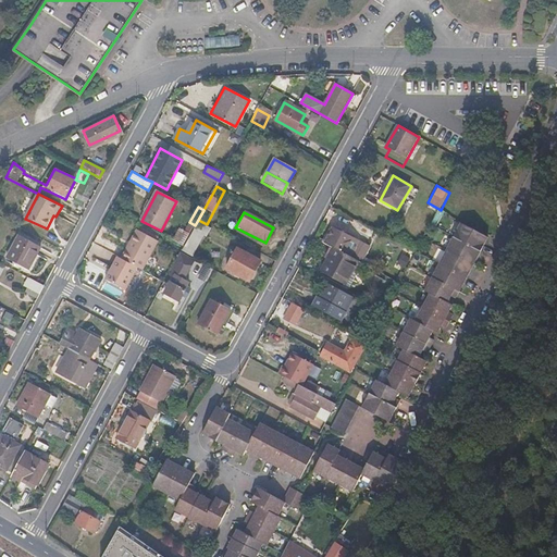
[(223,236),(198,222),(183,251),(193,257),(202,239),(217,248),(223,236)]
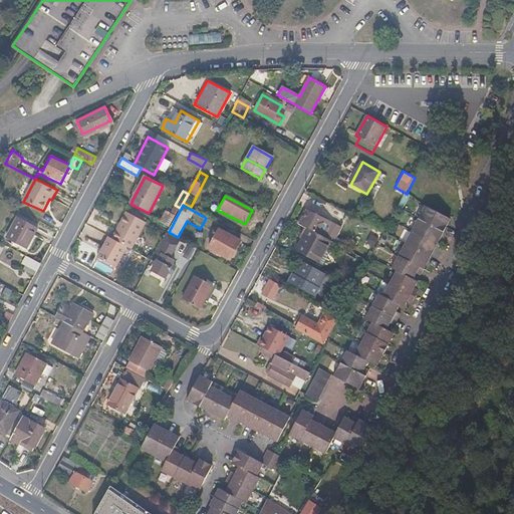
[(450,219),(425,205),(418,218),(443,231),(450,219)]
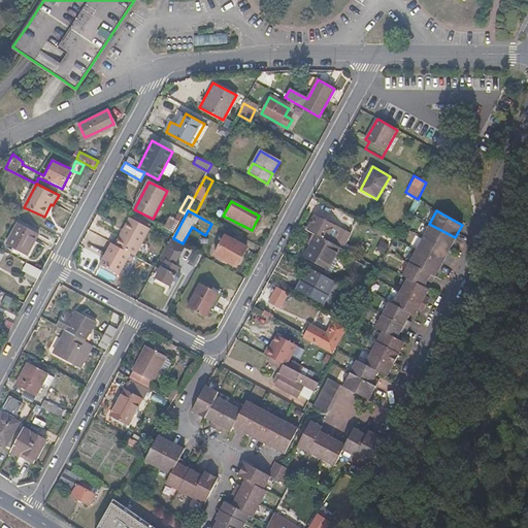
[(351,225),(355,219),(340,211),(337,218),(351,225)]
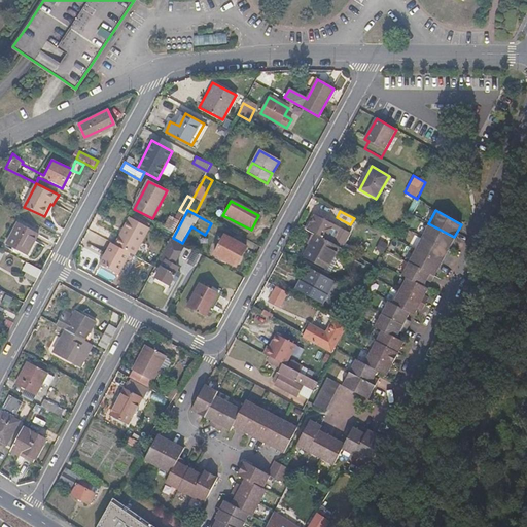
[(317,215),(309,231),(318,236),(340,248),(343,249),(350,234),(317,215)]
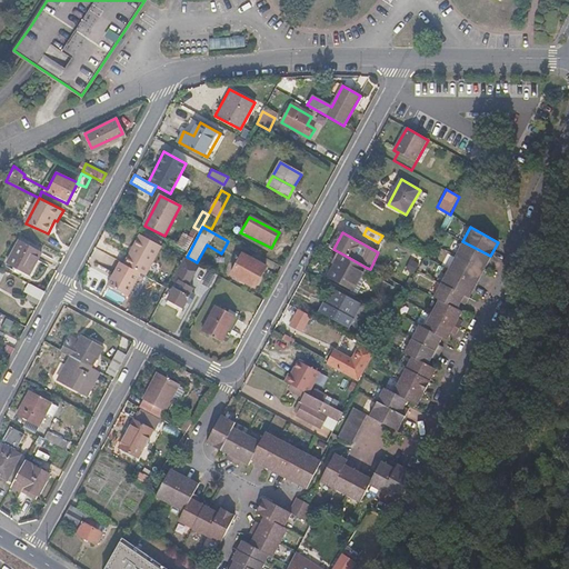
[(178,246),(188,251),(195,238),(185,233),(178,246)]
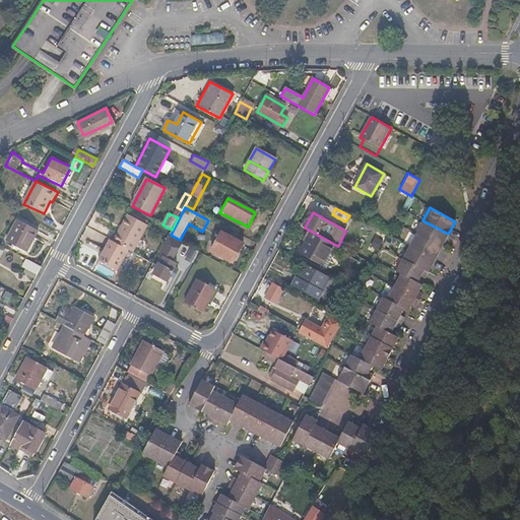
[(114,242),(129,250),(132,252),(146,224),(128,215),(114,242)]
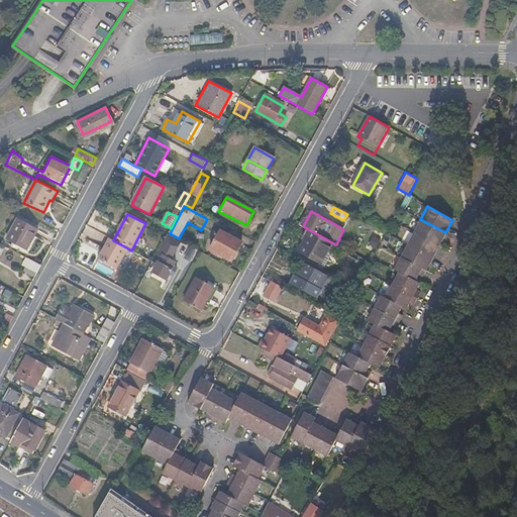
[(8,238),(26,248),(38,228),(19,218),(8,238)]
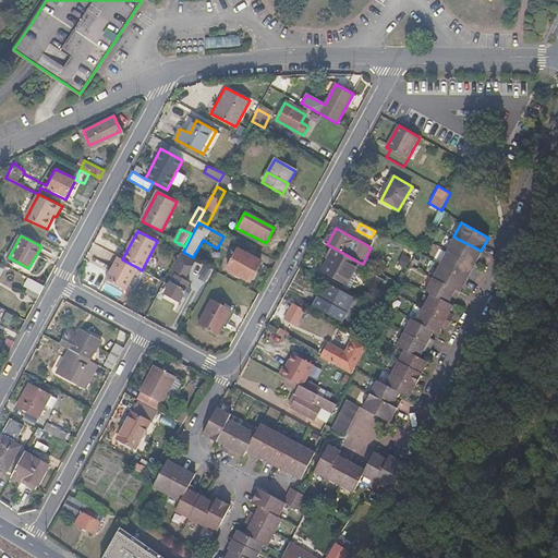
[(481,251),(453,237),(447,249),(474,264),(481,251)]
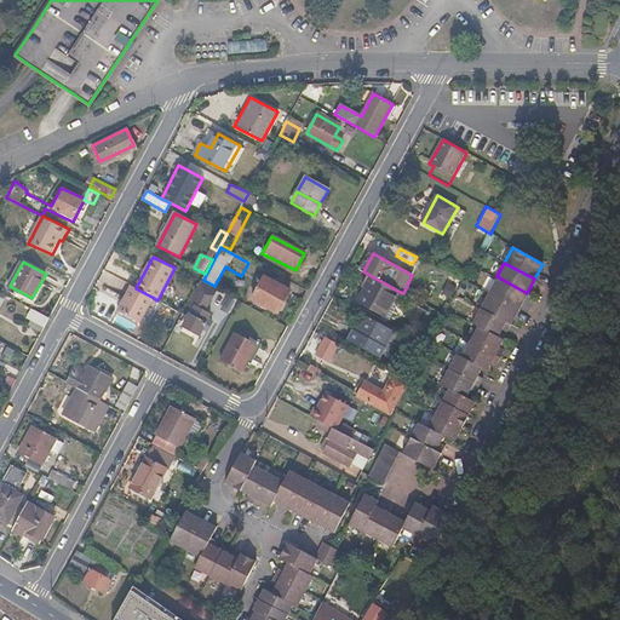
[(527,293),(497,276),(488,291),(520,306),(527,293)]
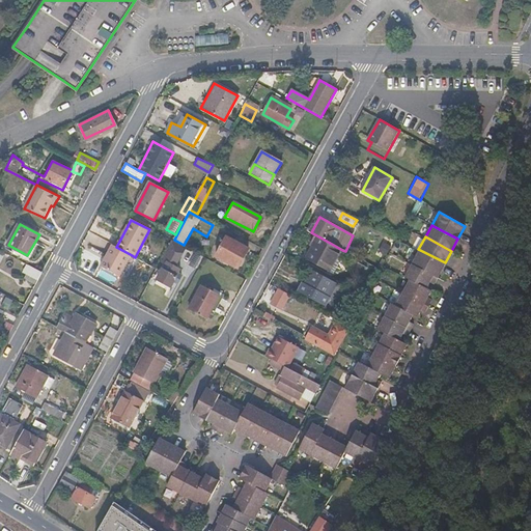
[(331,272),(342,250),(320,238),(308,259),(331,272)]
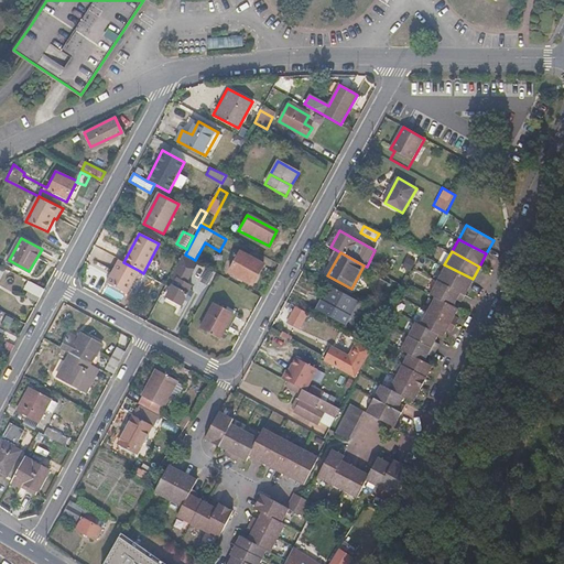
[(229,273),(251,285),(262,266),(239,253),(229,273)]
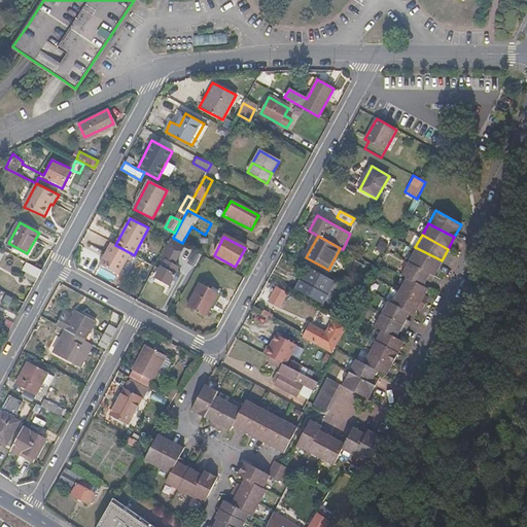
[(171,287),(174,281),(177,277),(175,276),(177,272),(179,269),(174,266),(184,247),(171,239),(160,259),(166,261),(163,269),(161,268),(154,279),(171,287)]
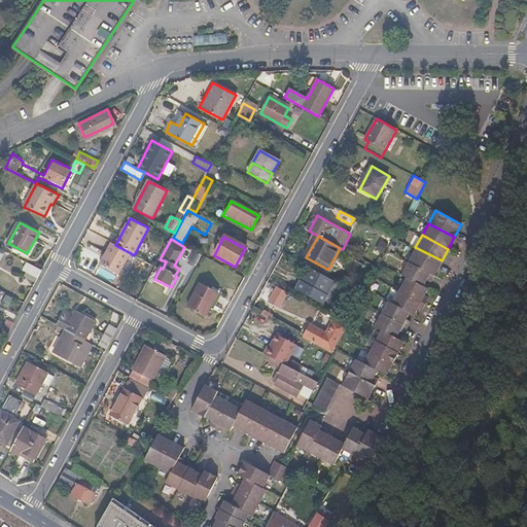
[(119,275),(131,253),(115,245),(112,244),(101,266),(119,275)]
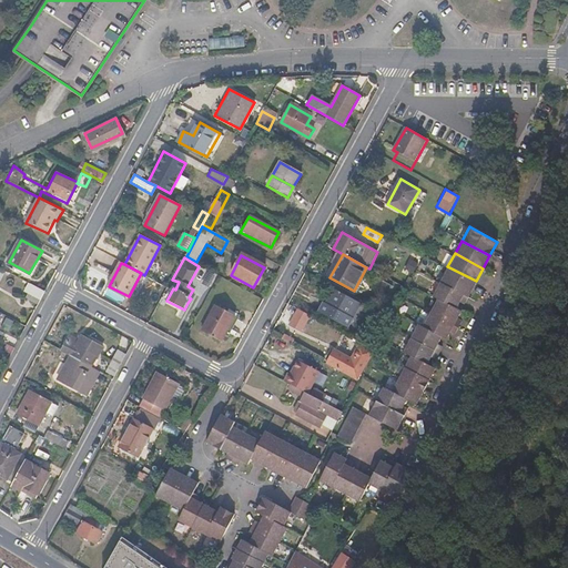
[(408,277),(414,281),(421,266),(416,264),(408,277)]
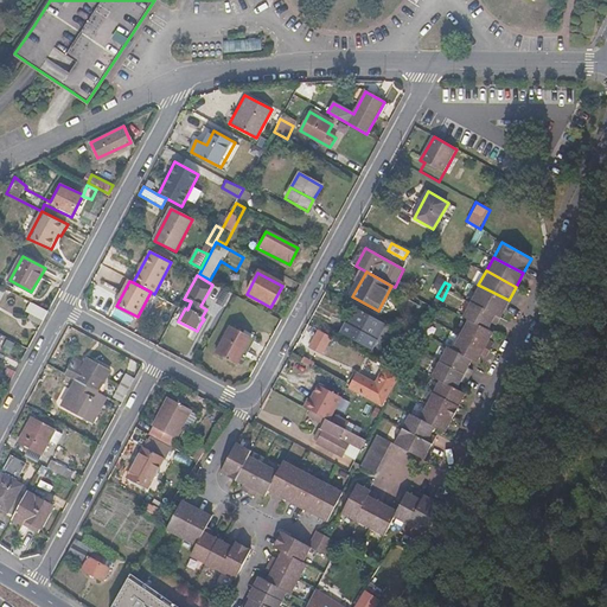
[(509,300),(478,285),(471,299),(500,314),(509,300)]
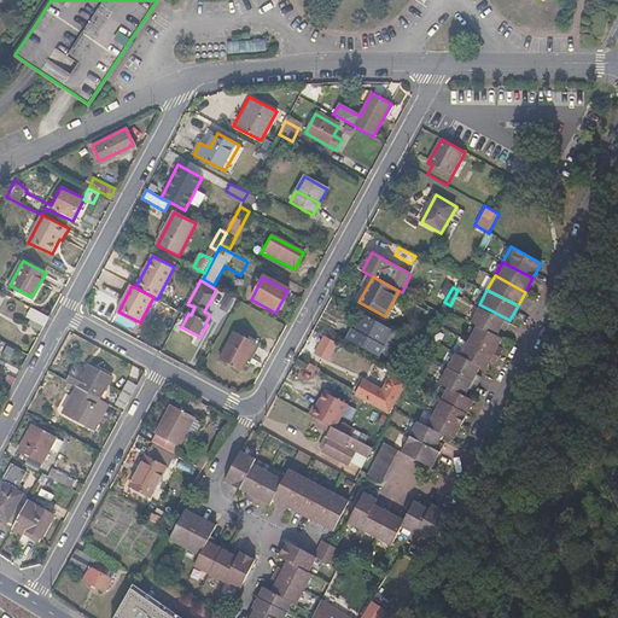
[(471,319),(478,322),(496,333),(501,325),(506,327),(509,320),(479,304),(471,319)]
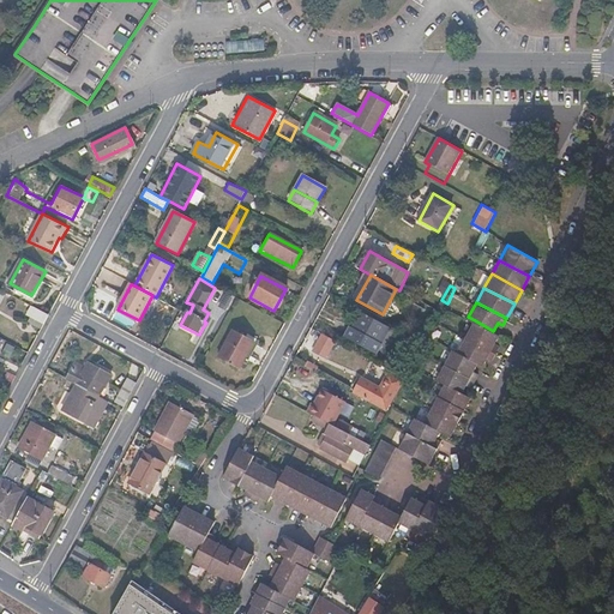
[(28,314),(44,324),(50,314),(34,305),(28,314)]
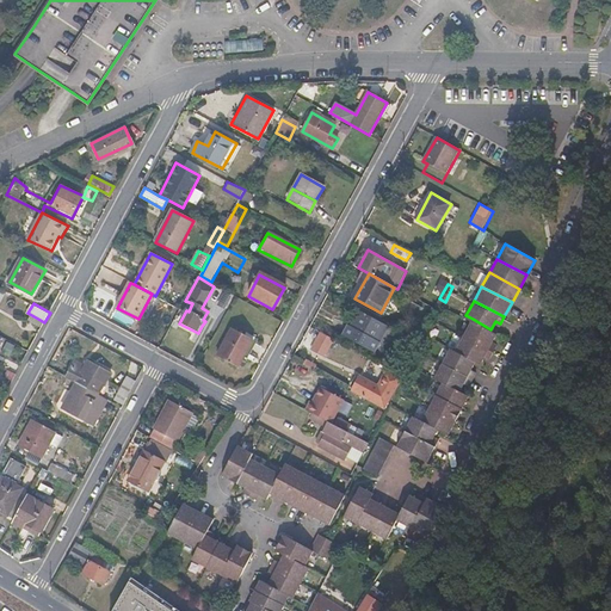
[(384,325),(358,310),(350,327),(347,326),(341,337),(372,355),(380,344),(375,341),(384,325)]
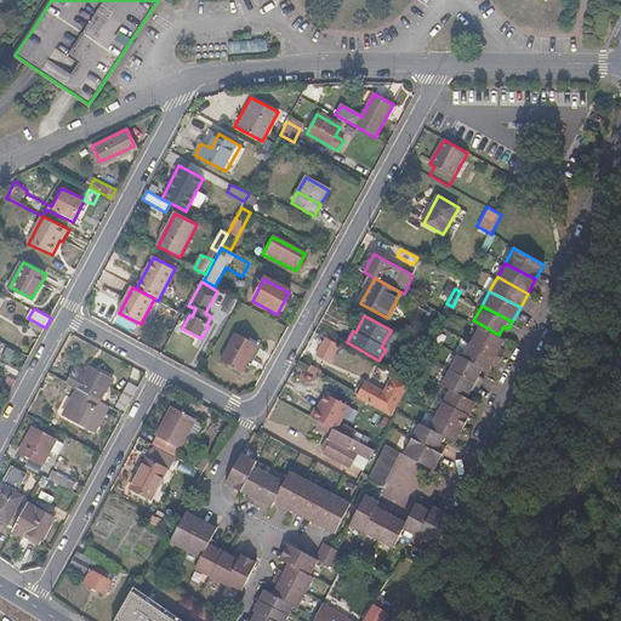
[(217,324),(209,320),(206,325),(209,326),(205,331),(212,335),(217,324)]
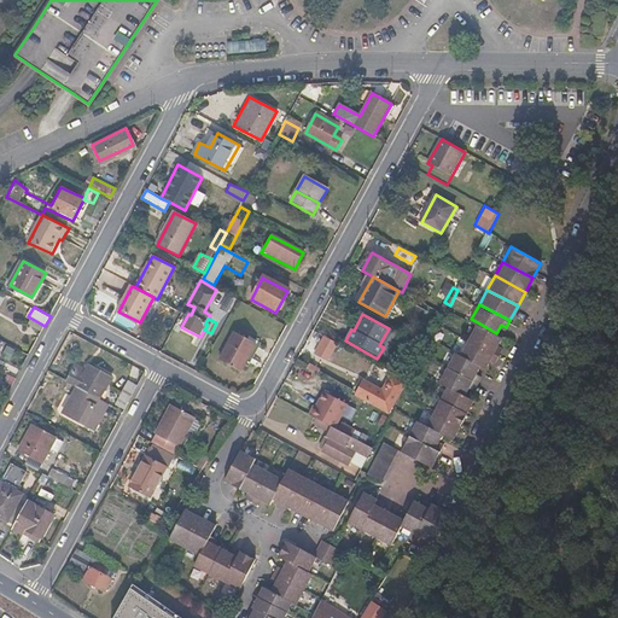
[(497,344),(501,336),(496,333),(478,322),(470,337),(500,353),(503,347),(497,344)]
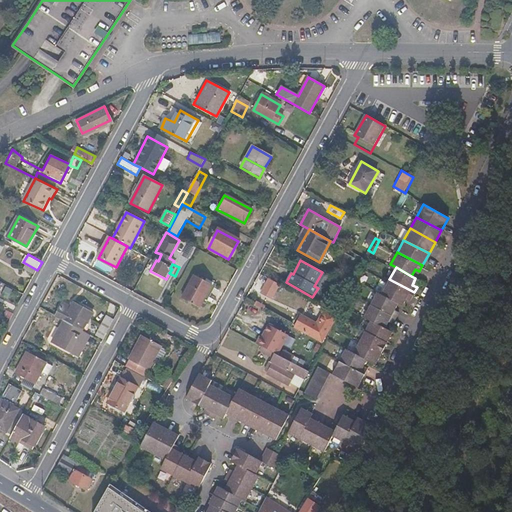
[(211,286),(194,277),(183,300),(200,308),(211,286)]
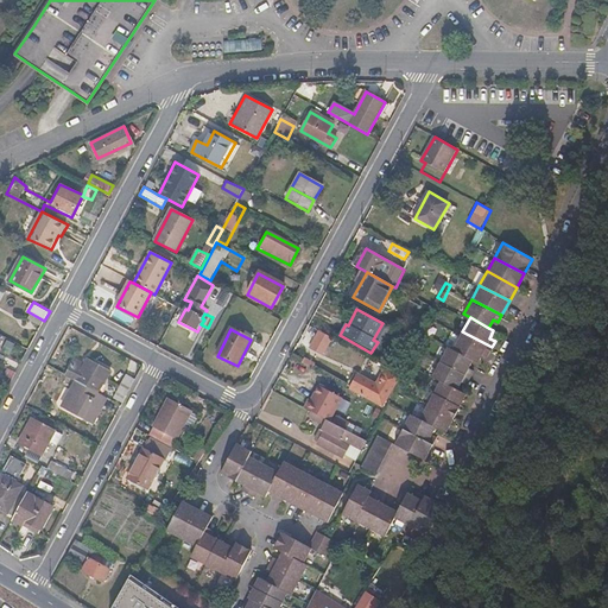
[(454,346),(473,356),(477,359),(482,352),(488,354),(492,347),(462,331),(454,346)]
